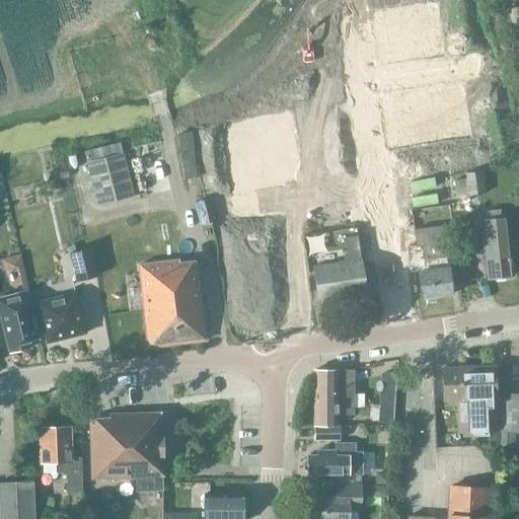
[(435,8),(413,11),(419,55),(429,54),(429,51),(440,50),(435,8)]
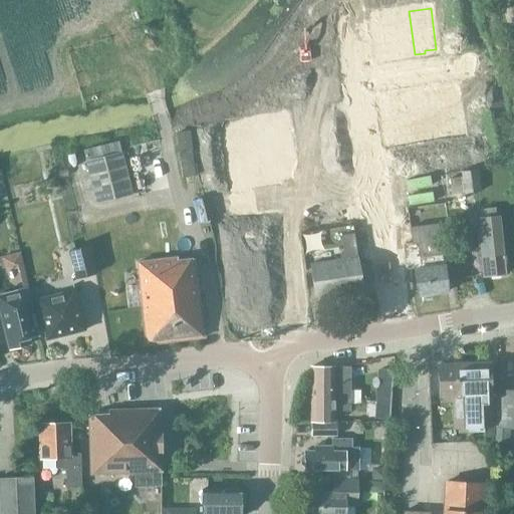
[(409,11),(366,17),(372,57),(404,53),(405,55),(415,54),(409,11)]
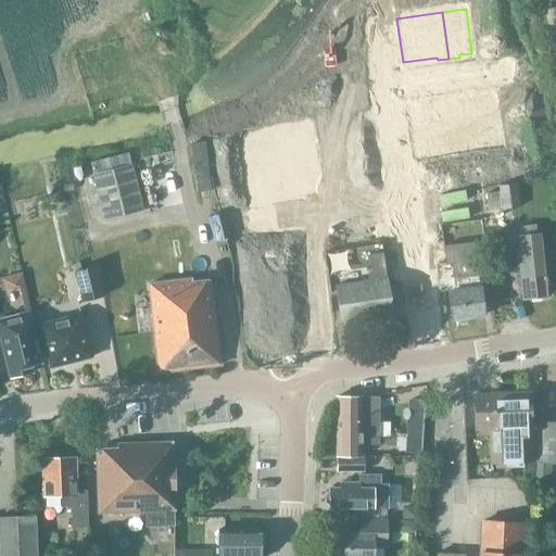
[(352,26),(320,30),(325,65),(373,59),(367,24),(358,25),(358,24),(351,25),(352,26)]
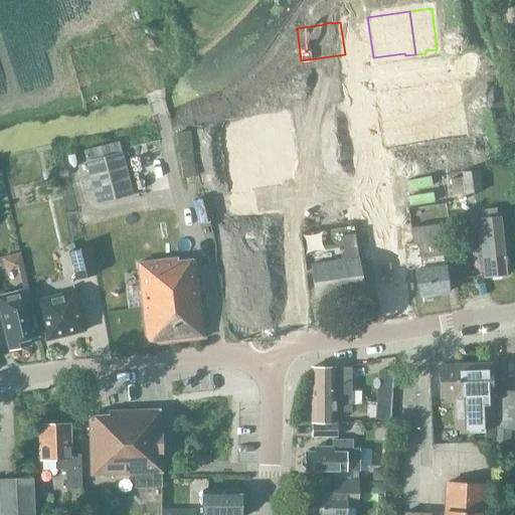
[(345,54),(301,60),(305,93),(334,89),(335,90),(341,89),(341,88),(349,87),(345,54)]
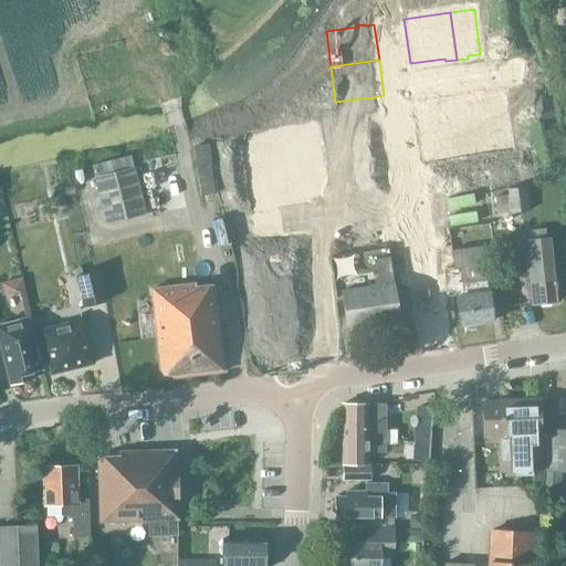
[(490,100),(478,102),(479,104),(484,149),(509,146),(502,101),(490,103),(490,100)]
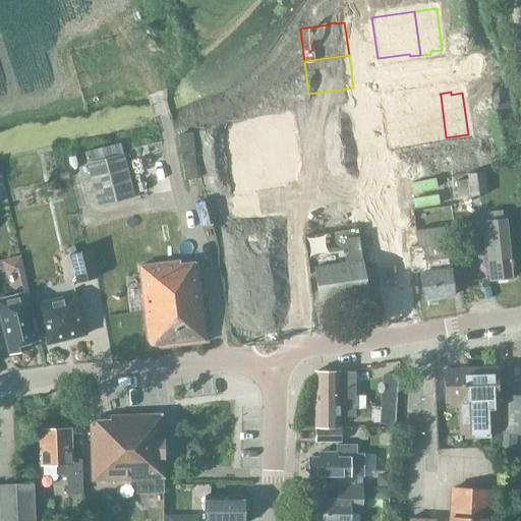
[(428,95),(417,97),(423,140),(446,137),(441,96),(428,98),(428,95)]
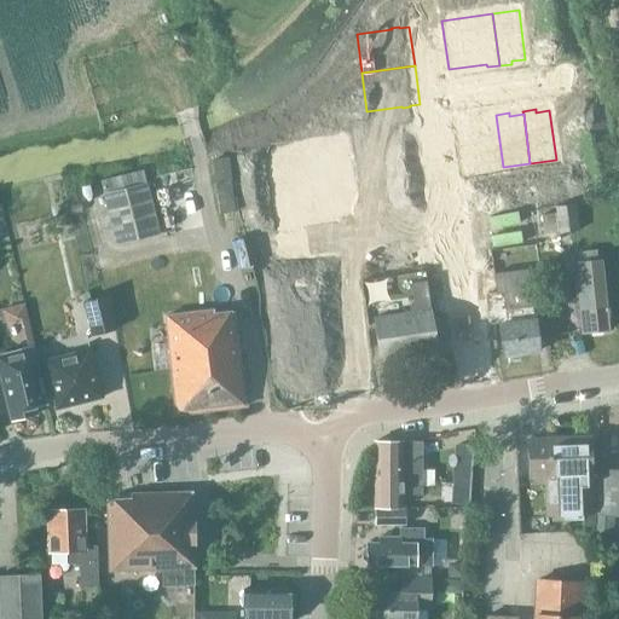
[(484,120),(456,123),(463,172),(503,167),(496,115),(484,116),(484,120)]
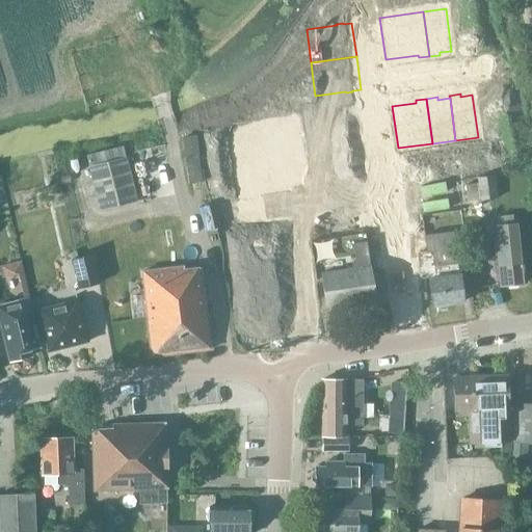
[(506,110),(495,114),(500,134),(512,130),(506,110)]
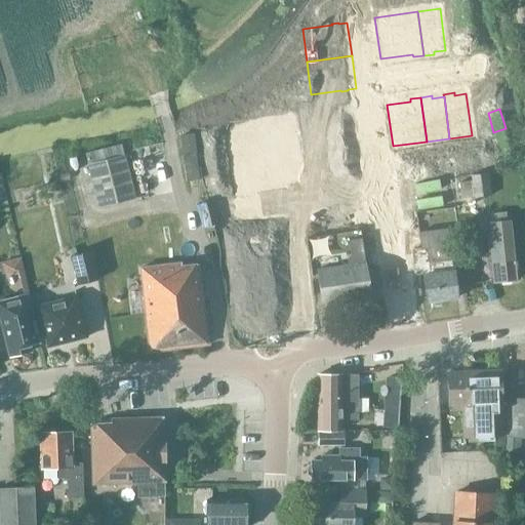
[(291,120),(261,124),(270,186),(280,184),(284,183),(283,178),(299,176),(291,120)]
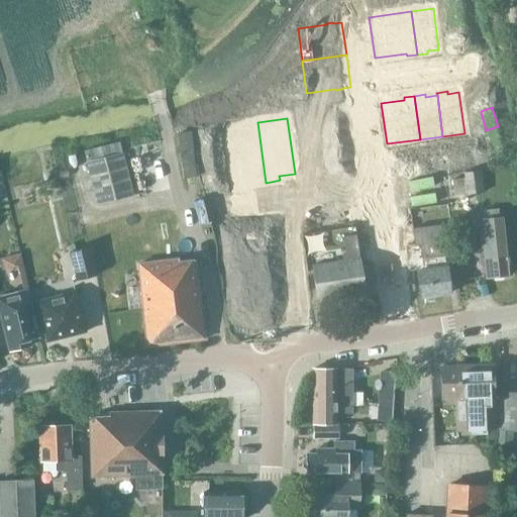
[(210,122),(198,124),(201,144),(213,142),(210,122)]
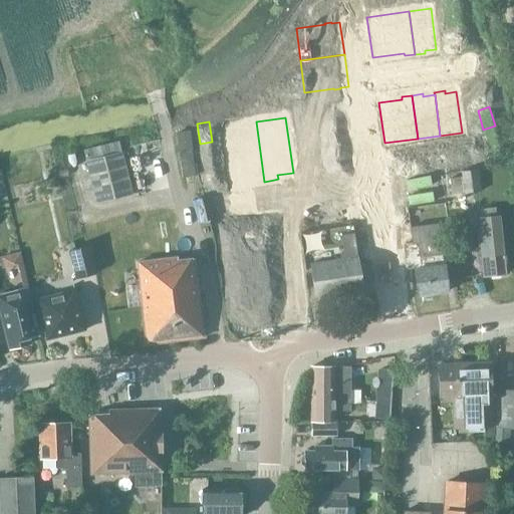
[(255,123),(226,127),(229,149),(231,165),(234,184),(233,184),(234,185),(253,183),(254,183),(264,182),(256,121),(255,121),(255,123)]
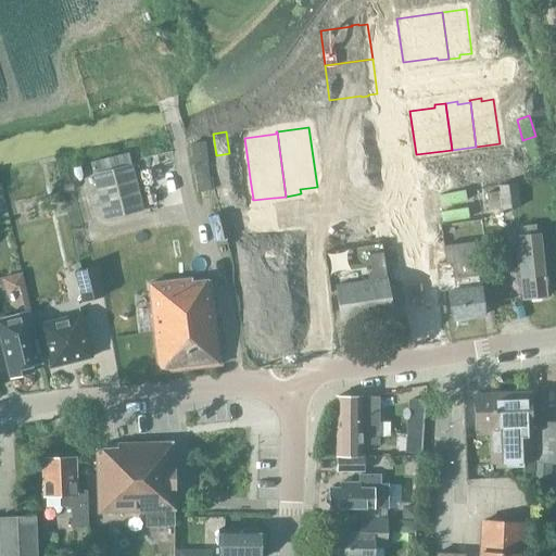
[(356,146),(343,148),(344,159),(357,156),(356,146)]
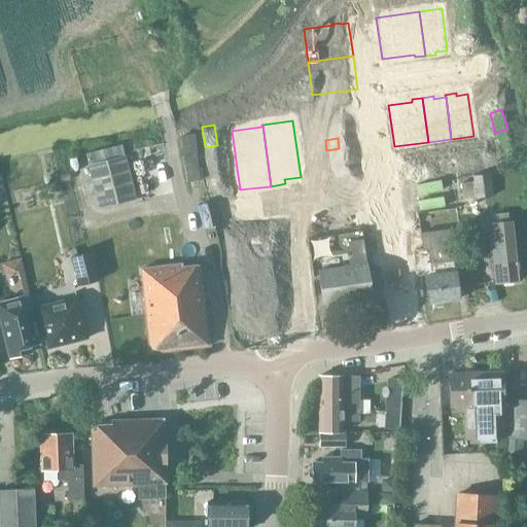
[(123,146),(85,154),(97,207),(134,199),(124,150),(123,146)]
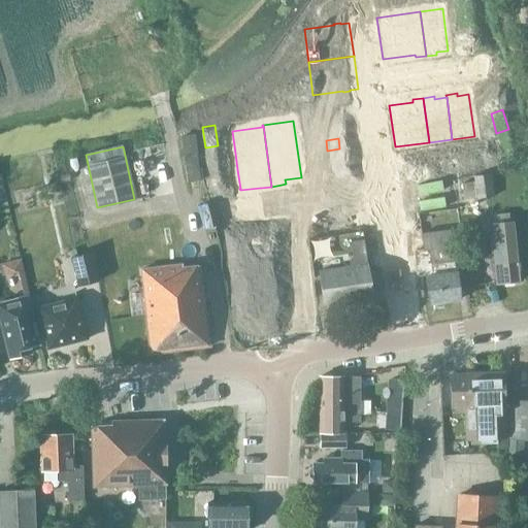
[(339,149),(327,151),(328,160),(340,159),(339,149)]
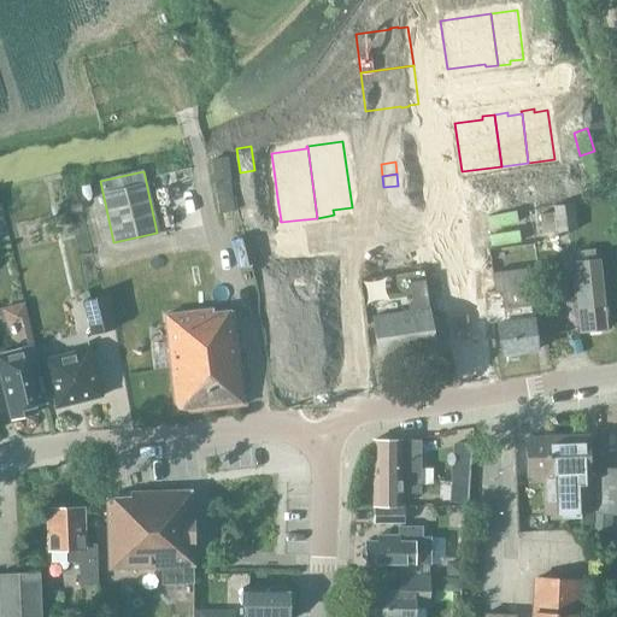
[(505,200),(491,203),(493,215),(506,212),(505,200)]
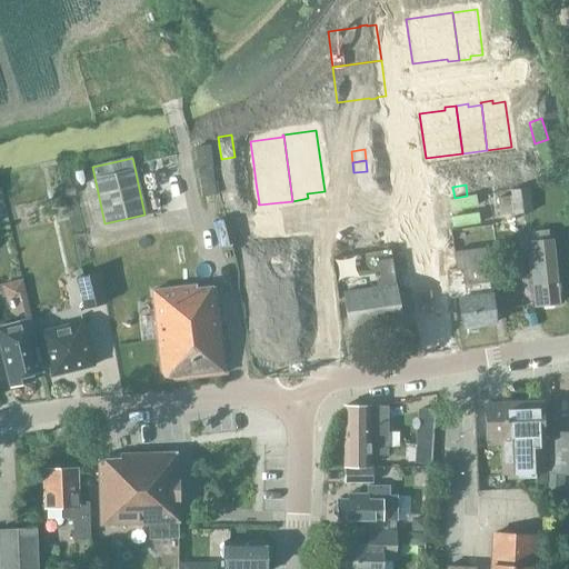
[(499,197),(501,215),(531,210),(528,187),(510,189),(511,195),(499,197)]
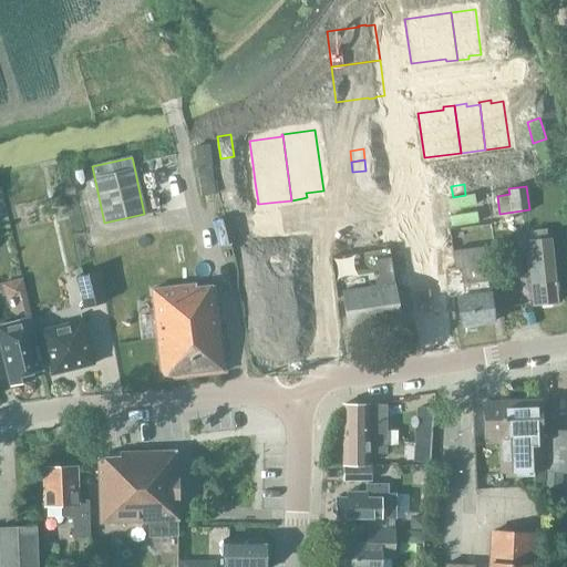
[(465,195),(453,197),(454,208),(467,206),(465,195)]
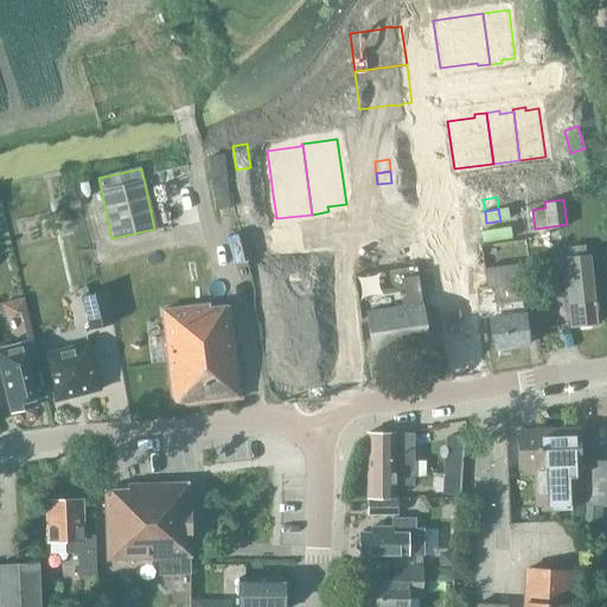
[(568,259),(562,260),(563,267),(567,304),(573,304),(575,326),(596,324),(589,256),(588,246),(566,248),(568,259)]
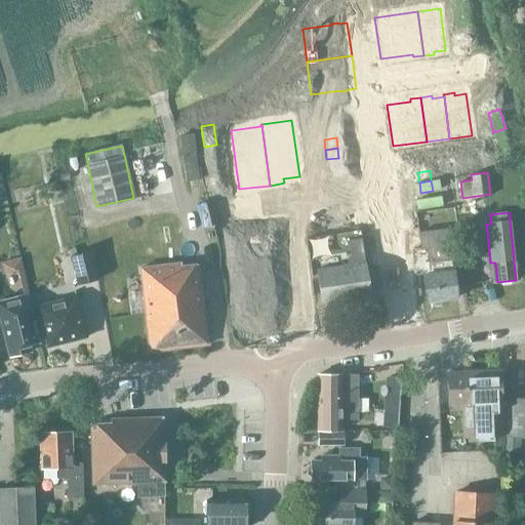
[(279,218),(261,221),(264,241),(281,239),(279,218)]
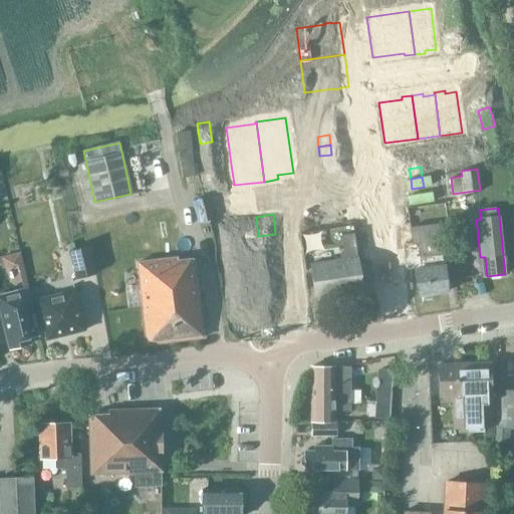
[(256,217),(239,219),(241,239),(258,236),(256,217)]
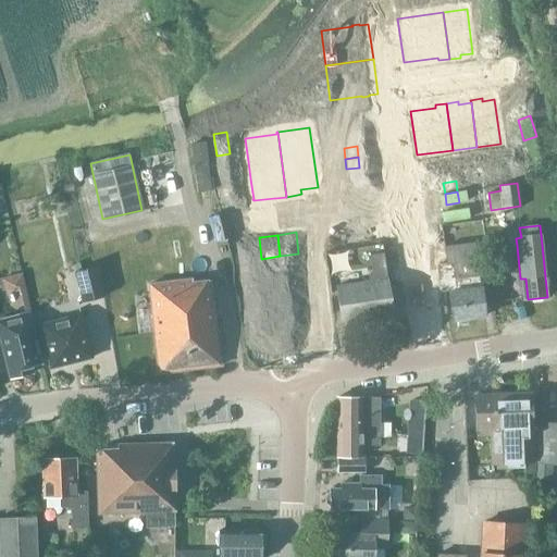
[(481,288),(475,244),(444,248),(447,267),(454,267),(457,292),(449,292),(454,324),(486,320),(482,288),(481,288)]
